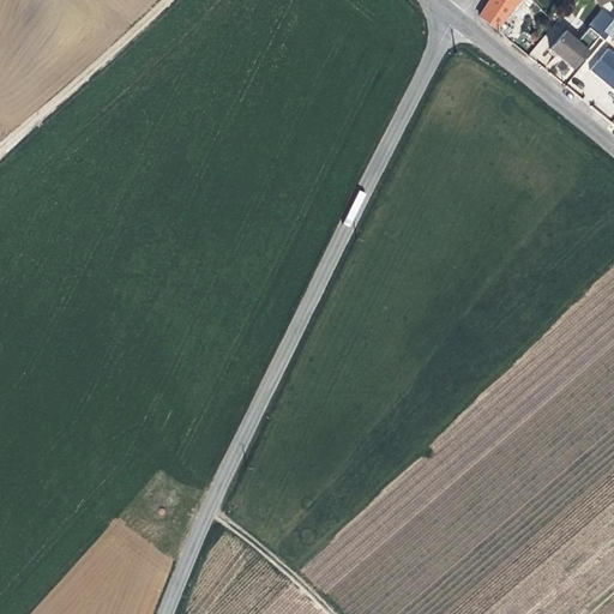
[(516,0),(489,0),(481,16),(495,29),(516,0)]
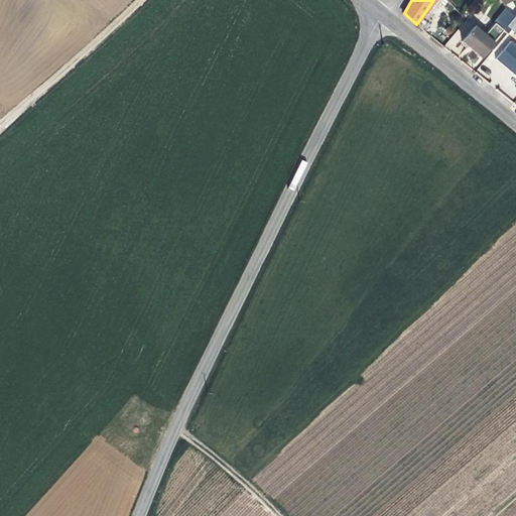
[(473,0),(468,11),(476,16),(484,0),(473,0)]
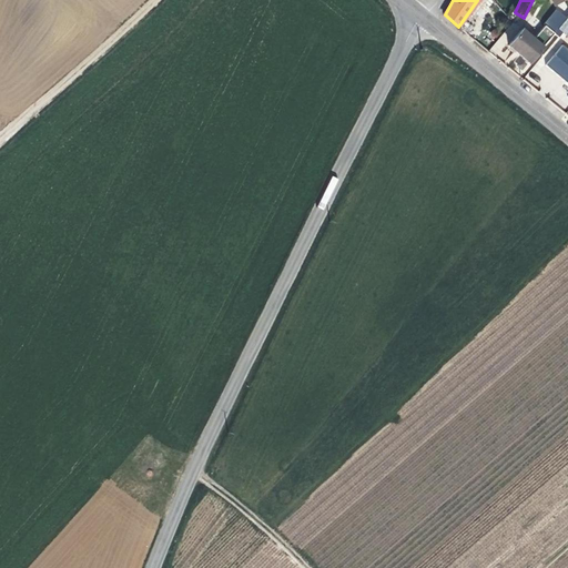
[(567,34),(567,16),(557,8),(544,24),(565,40),(567,34)]
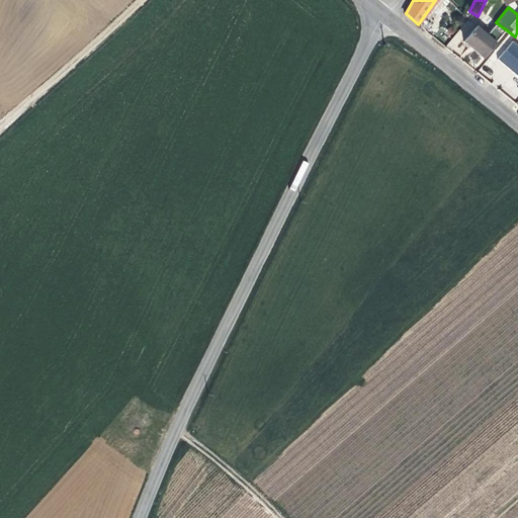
[(497,23),(487,35),(496,42),(506,30),(497,23)]
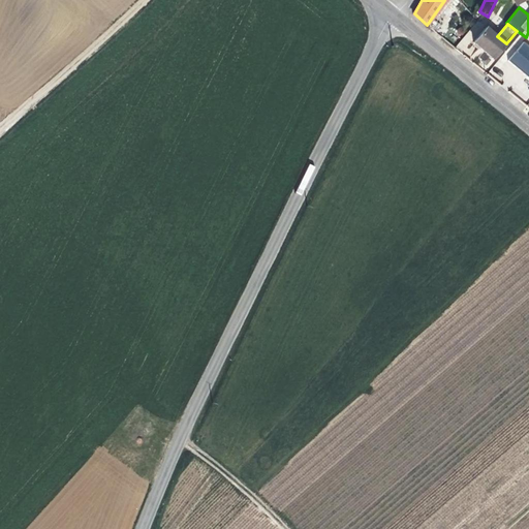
[(494,58),(506,43),(497,36),(487,27),(474,42),(494,58)]
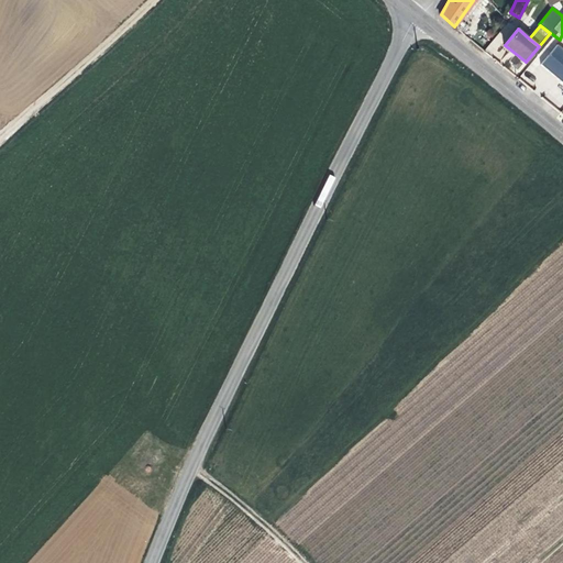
[(562,48),(558,45),(544,61),(545,61),(545,68),(562,81),(562,48)]
